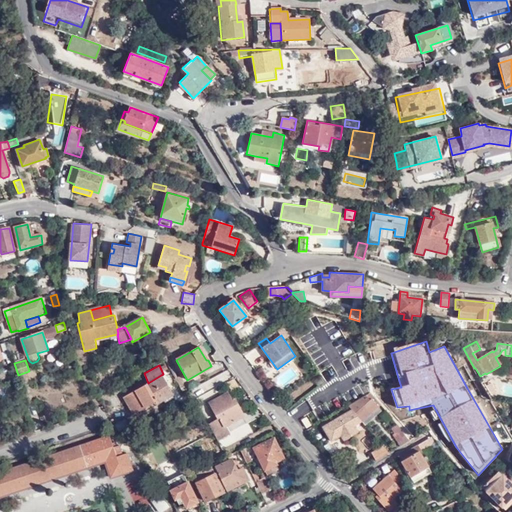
[(161,375),(148,383),(123,397),(132,413),(154,401),(156,403),(172,395),(161,375)]
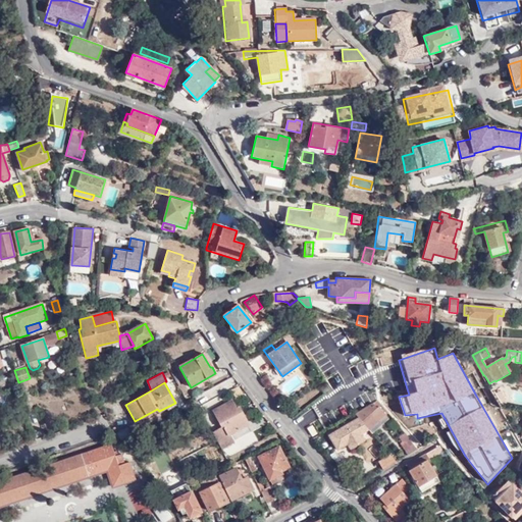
[(388,412),(377,400),(355,413),(359,418),(368,429),(385,415),(388,412)]
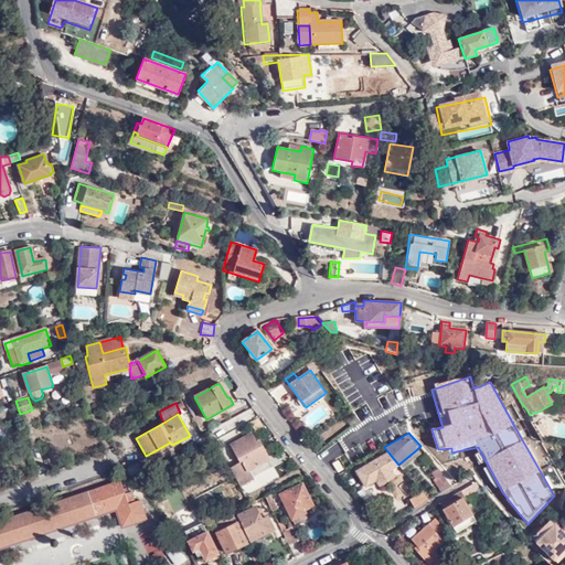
[(236,475),(233,477),(237,484),(253,477),(248,469),(268,459),(263,448),(259,449),(251,434),(231,444),(240,460),(231,465),(236,475)]
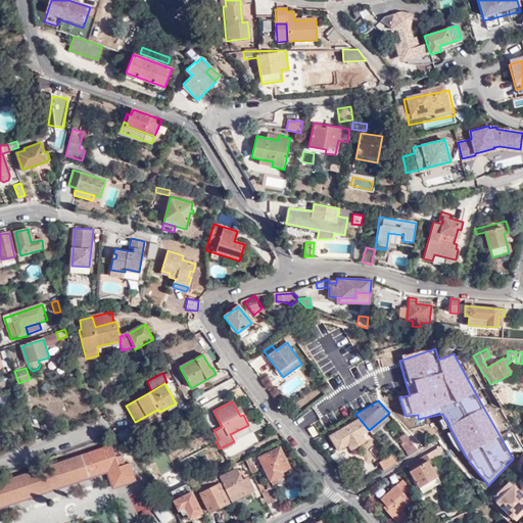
[(386,416),(369,430),(373,434),(389,420),(386,416)]
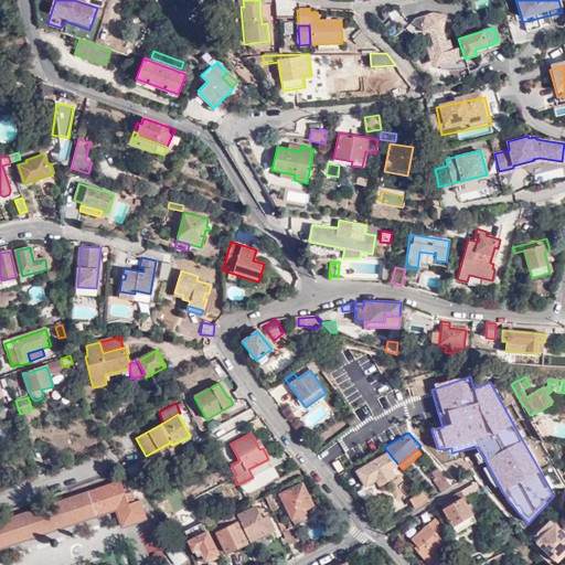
[(388,452),(356,471),(365,487),(376,480),(380,486),(395,477),(390,470),(398,465),(388,452)]
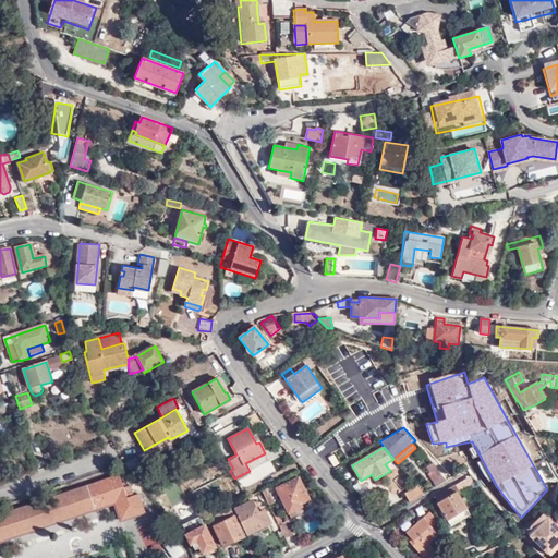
[(136,478),(145,473),(135,460),(126,466),(136,478)]
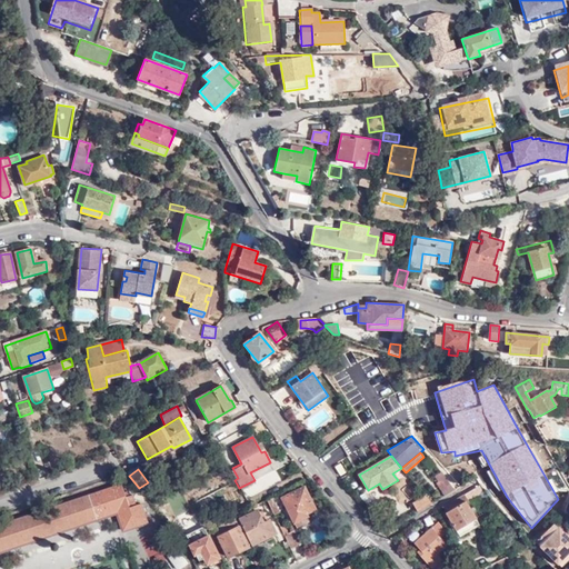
[(437,483),(445,497),(457,489),(442,473),(436,477),(439,481),(437,483)]
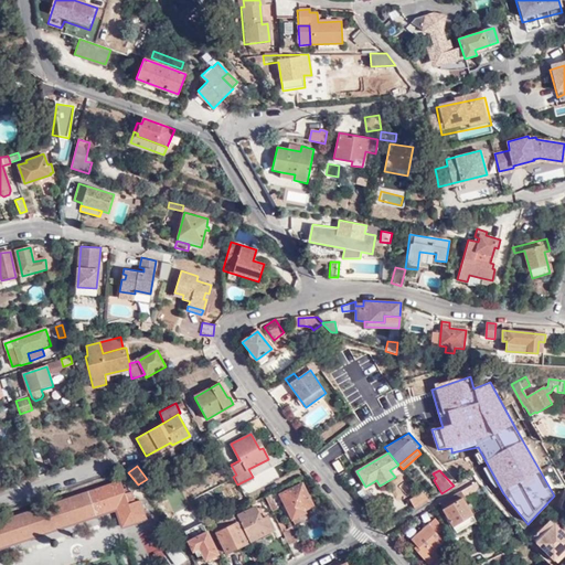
[(0,521),(0,548),(118,510),(125,529),(148,520),(141,502),(137,503),(134,493),(127,494),(123,482),(0,521)]
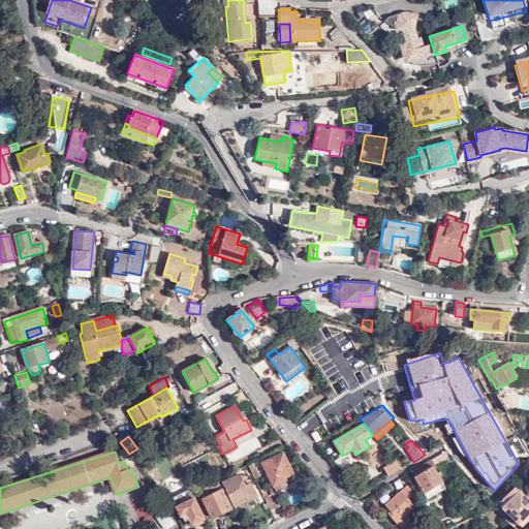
[(273,486),(285,480),(284,477),(292,473),(282,452),(261,462),(273,486)]
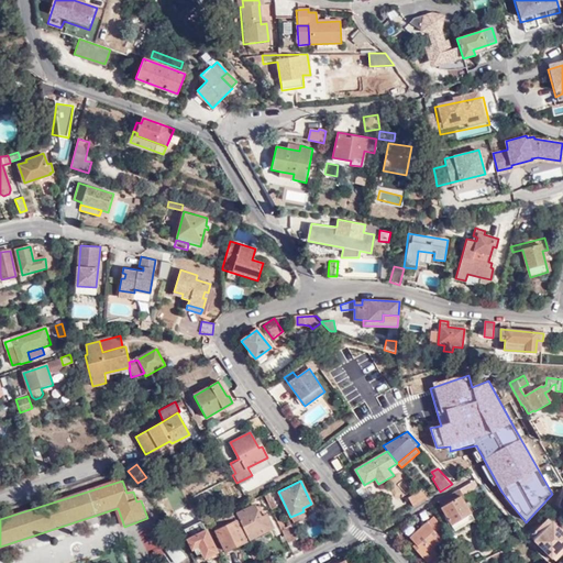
[(479,486),(475,481),(439,501),(442,507),(441,508),(455,531),(475,519),(471,512),(461,497),(472,490),(479,486)]
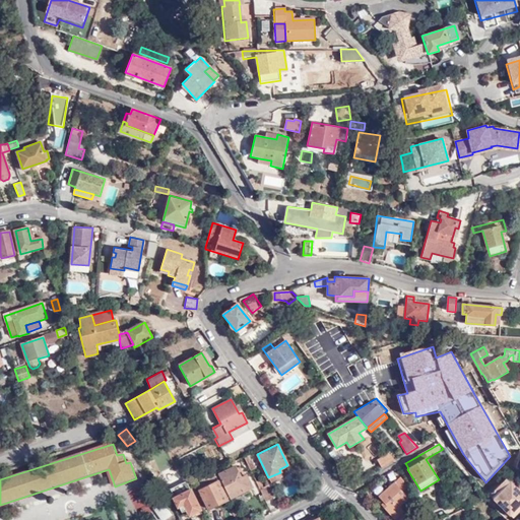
[(426,459),(435,473),(438,471),(444,467),(442,463),(436,453),(426,459)]
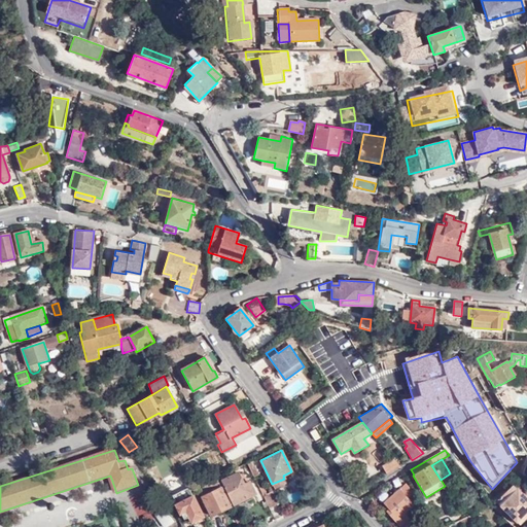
[(258,473),(251,460),(246,462),(253,477),(258,473)]
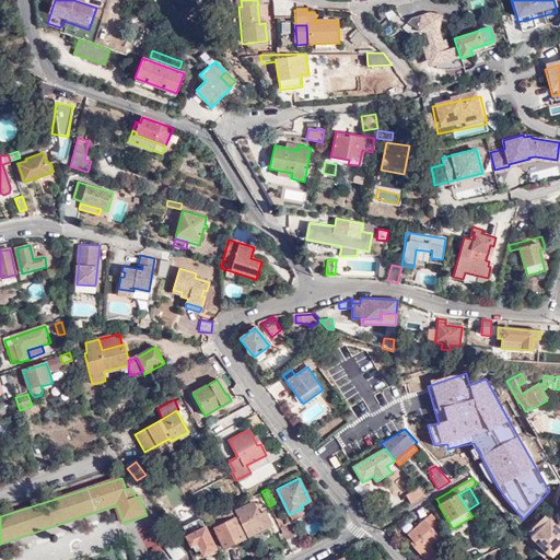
[(407,497),(411,504),(426,496),(419,489),(407,497)]
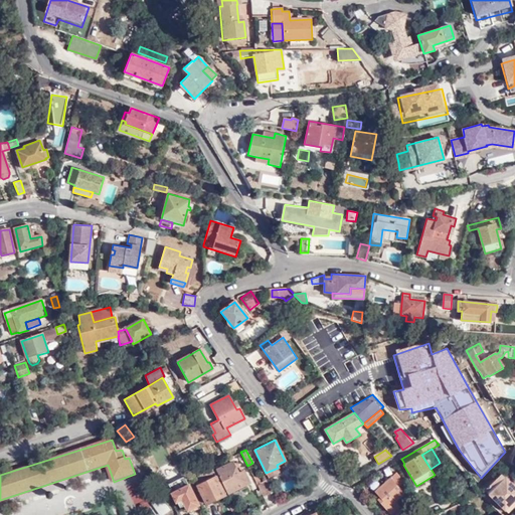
[(166,452),(153,454),(155,464),(168,461),(166,452)]
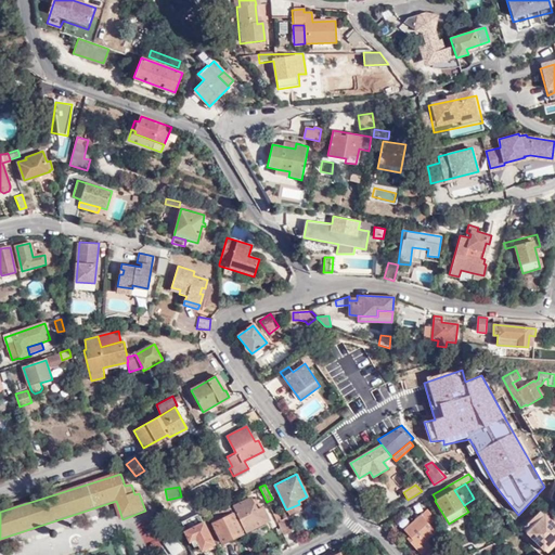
[(245,530),(249,539),(263,532),(259,524),(268,519),(256,495),(233,506),(236,512),(245,530)]
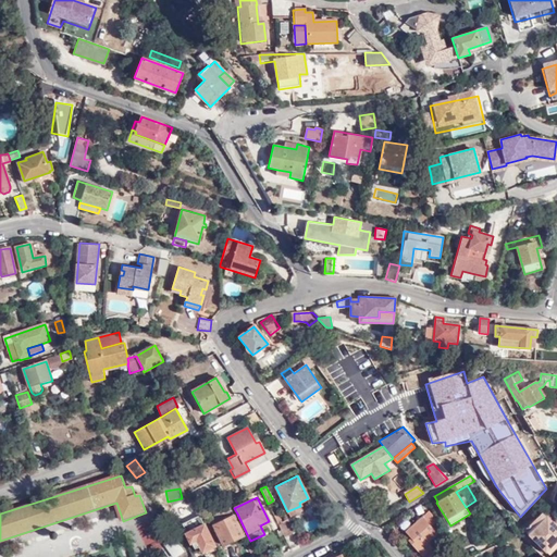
[(302,511),(300,506),(287,511),(289,517),(302,511)]
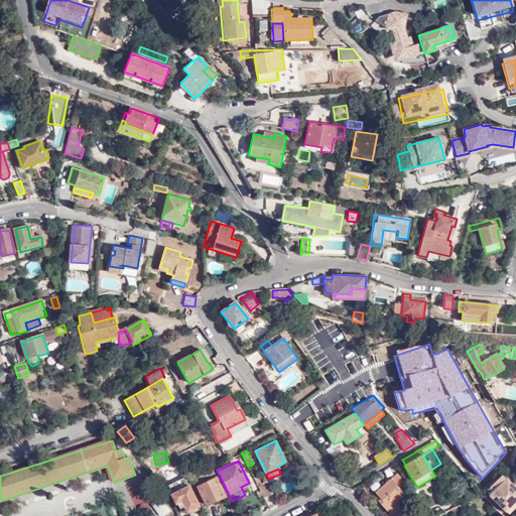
[(515,485),(515,484),(508,476),(505,473),(502,477),(513,488),(515,485)]
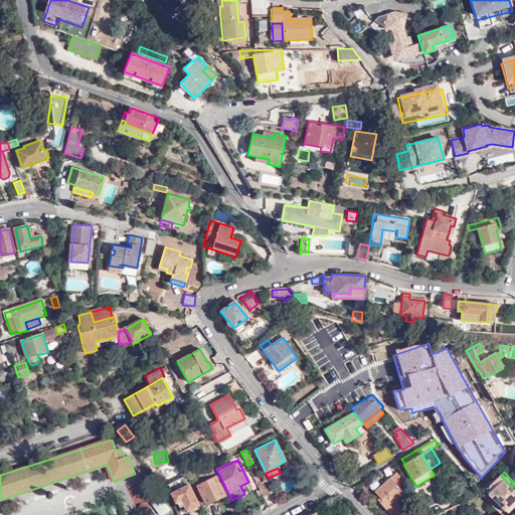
[(403,482),(396,474),(375,492),(383,501),(380,504),(391,514),(400,507),(395,501),(404,494),(398,487),(403,482)]
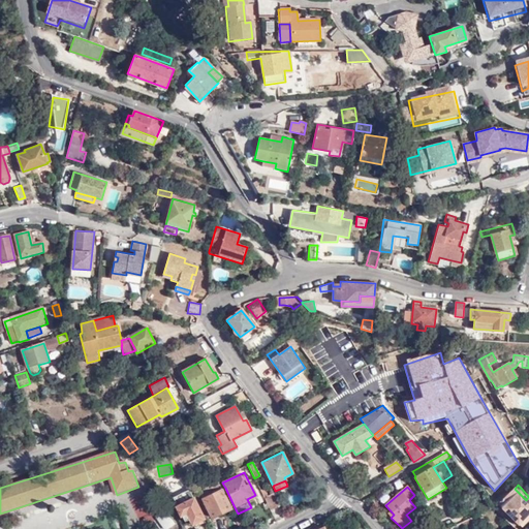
[(229,506),(234,505),(225,488),(203,498),(212,517),(229,508),(229,506)]
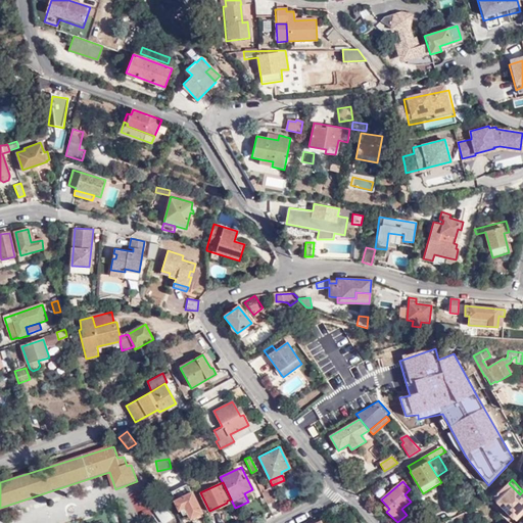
[(256,484),(267,504),(276,498),(270,486),(264,489),(260,482),(256,484)]
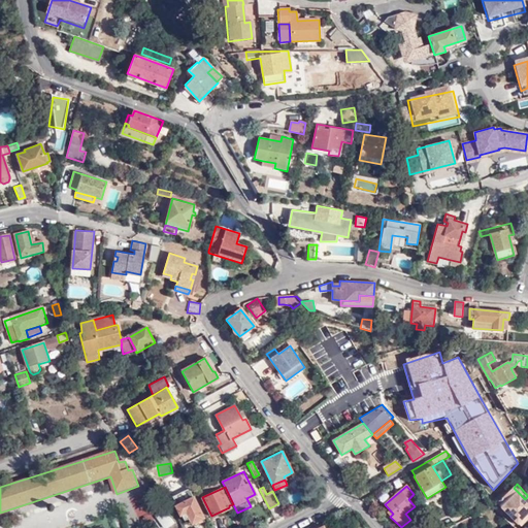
[(514,488),(498,504),(518,524),(527,513),(527,502),(525,499),(514,488)]
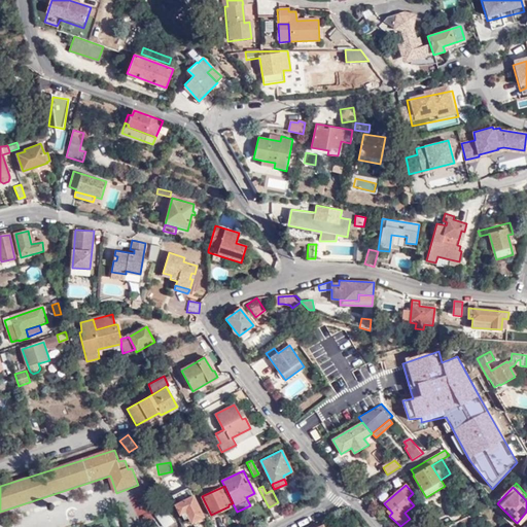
[(152,516),(145,492),(130,497),(138,520),(152,516)]
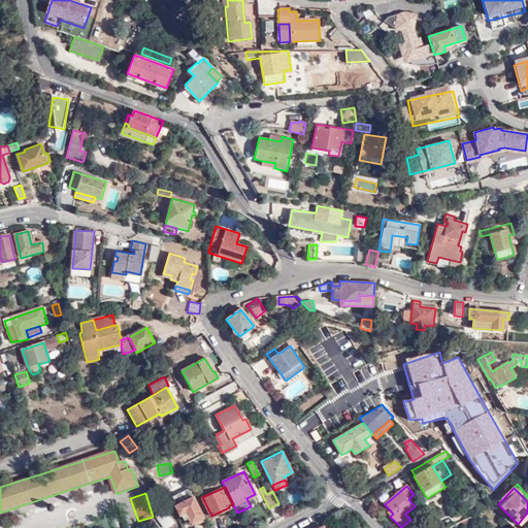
[(192,495),(174,504),(179,517),(182,516),(183,520),(188,518),(190,523),(203,516),(192,495)]
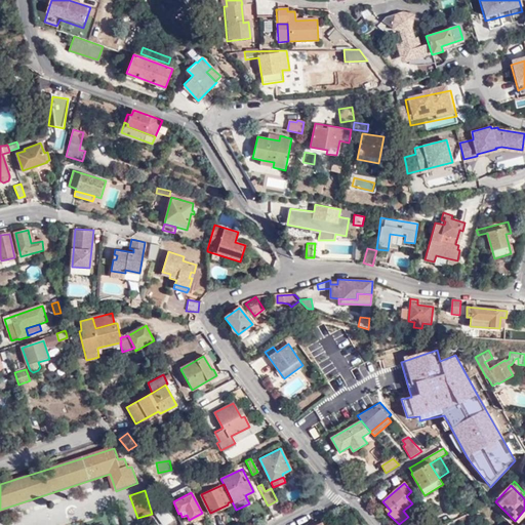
[(163,505),(153,512),(162,524),(165,524),(173,519),(163,505)]
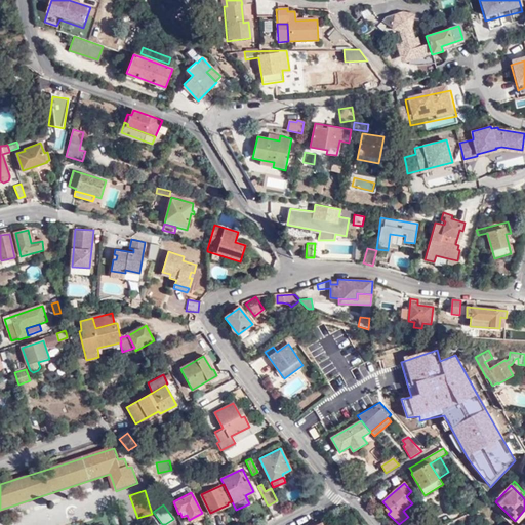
[(524,510),(515,521),(518,524),(524,517),(524,510)]
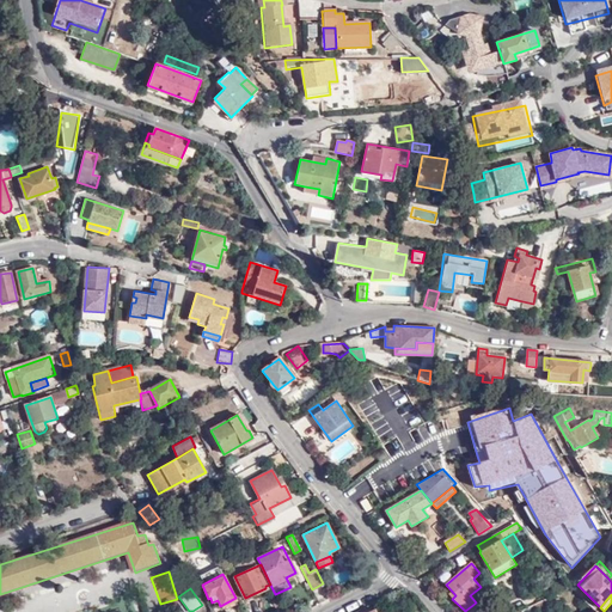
[(556,603),(554,595),(533,605),(536,610),(537,611),(556,603)]
